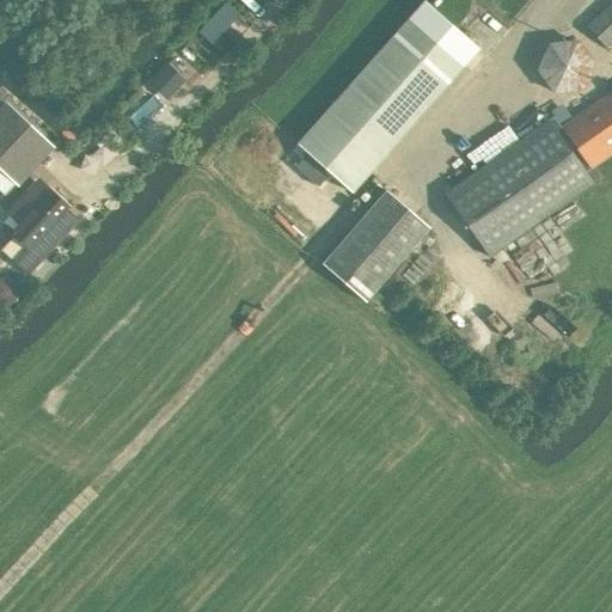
[(426,1),(408,20),(461,68),(479,49),(426,1)]
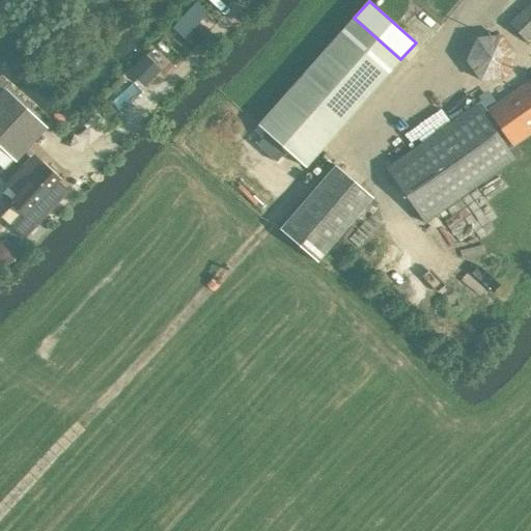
[(527,43),(530,37),(530,3),(509,24),(527,43)]
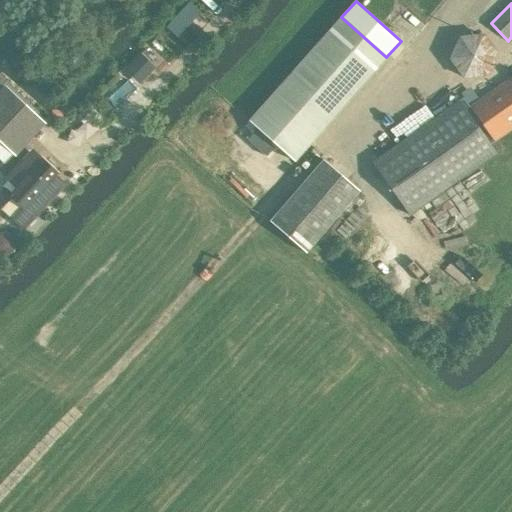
[(341,17),(275,91),(321,131),(386,57),(341,17)]
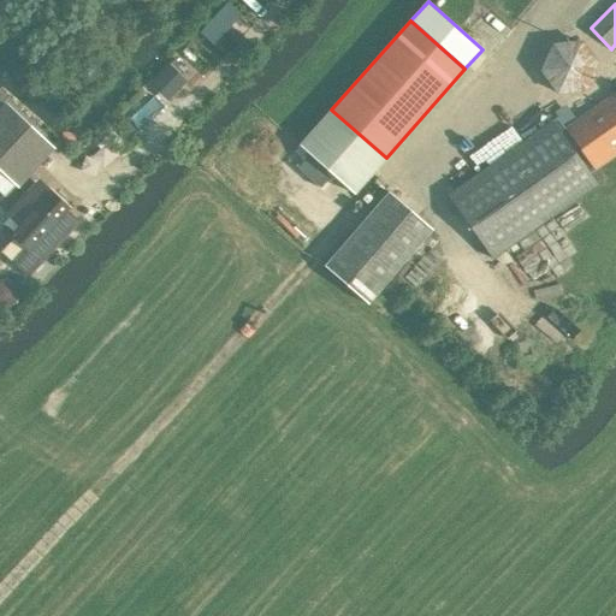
[(539,70),(556,94),(586,92),(599,65),(581,40),(551,42),(539,70)]
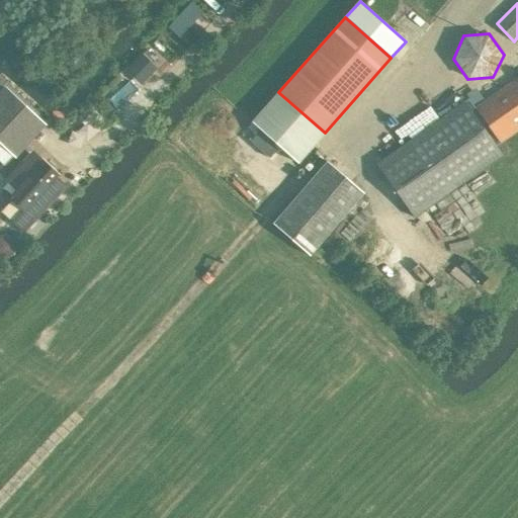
[(517,77),(476,108),(468,99),(376,164),(414,218),(502,155),(496,146),(517,130),(517,77)]
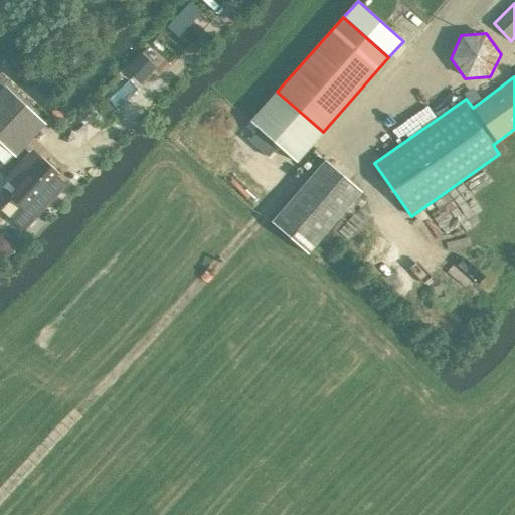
[(277,92),(250,122),(296,162),(323,132),(277,92)]
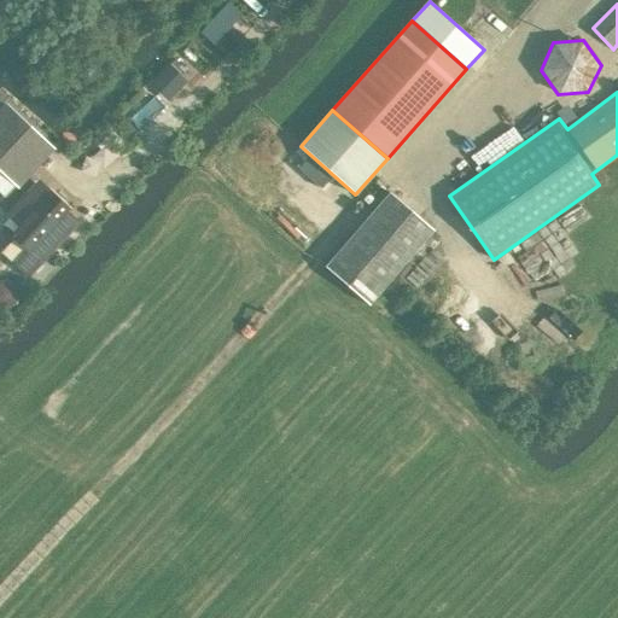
[(5,169),(4,170),(19,185),(46,157),(30,141),(5,169)]
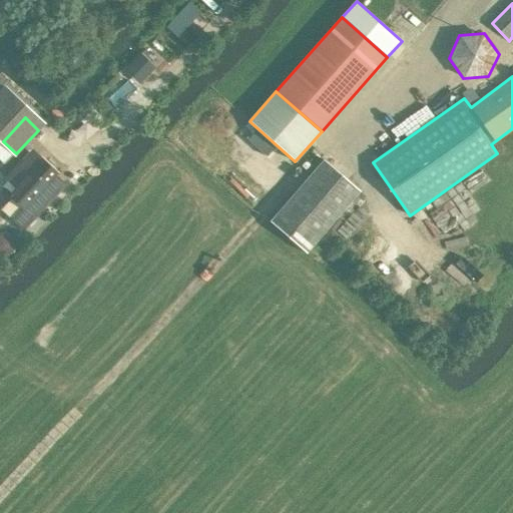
[(21,182),(8,195),(22,208),(11,220),(22,230),(58,191),(49,182),(56,174),(57,172),(43,159),(40,162),(30,152),(10,173),(21,182)]
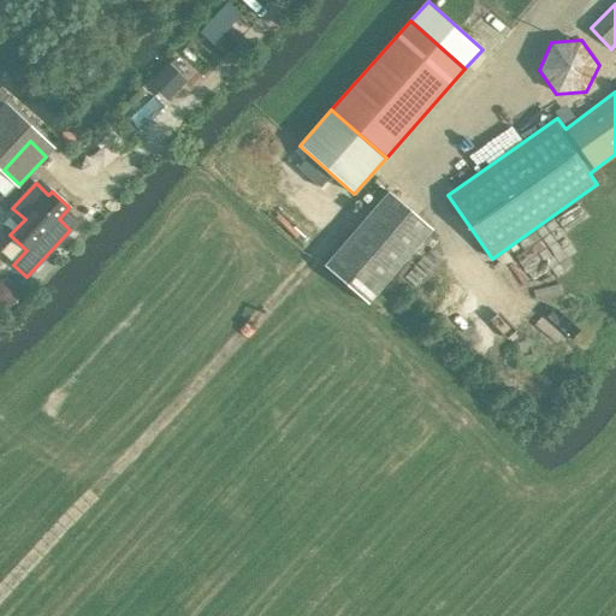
[(324,265),(368,303),(433,229),(389,191),(324,265)]
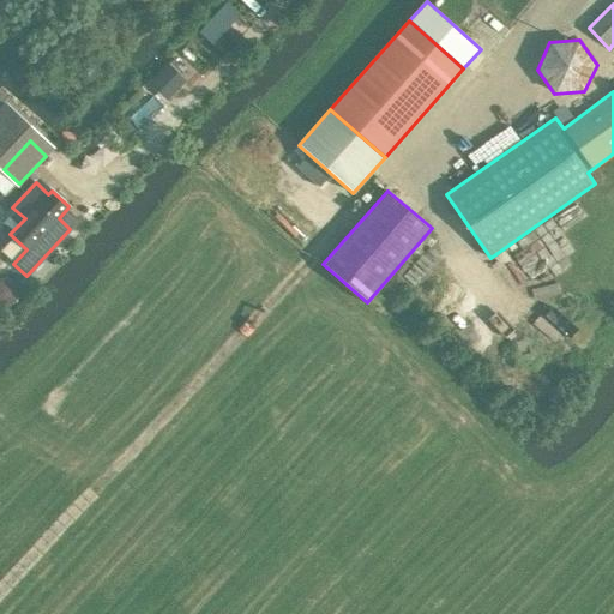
[(0,280),(0,306),(2,308),(17,302),(19,288),(7,278),(0,280)]
